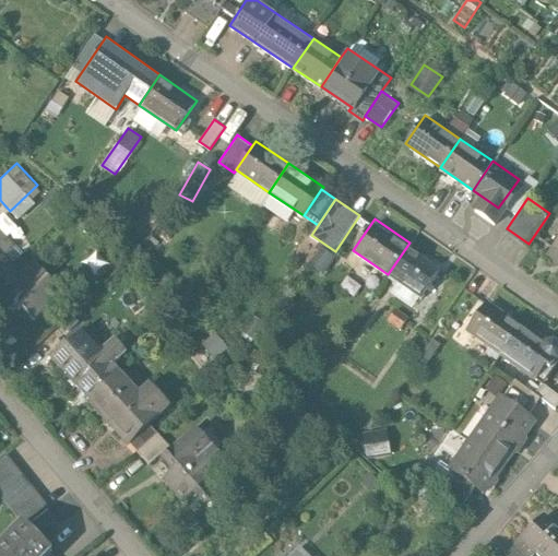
[(18,245),(0,225),(0,261),(6,257),(18,245)]
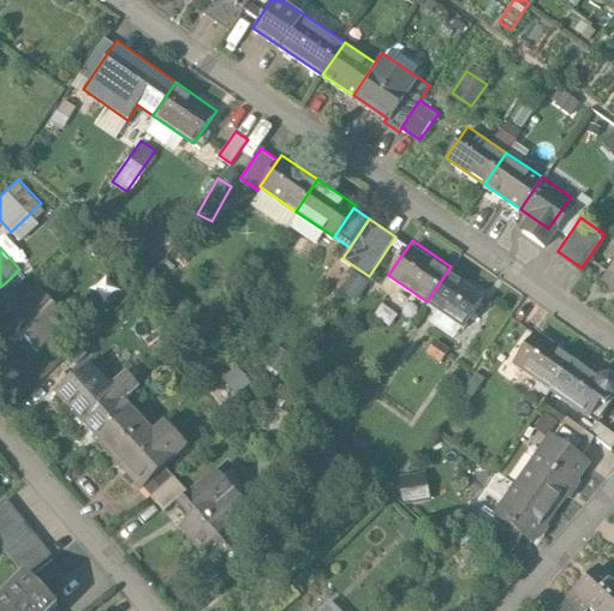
[(344,324),(371,281),(341,262),(337,270),(326,286),(314,305),(344,324)]
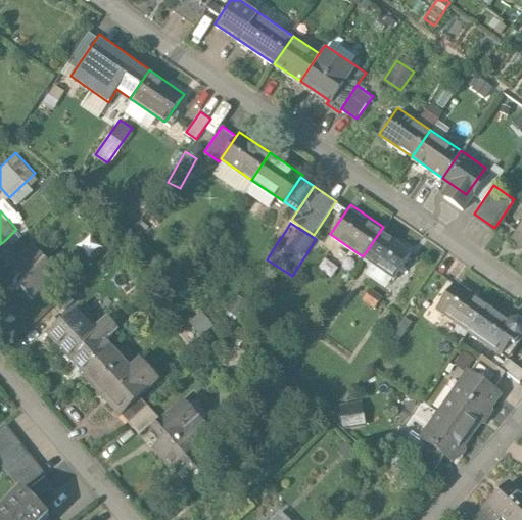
[(383,227),(363,256),(394,279),(415,248),(383,227)]
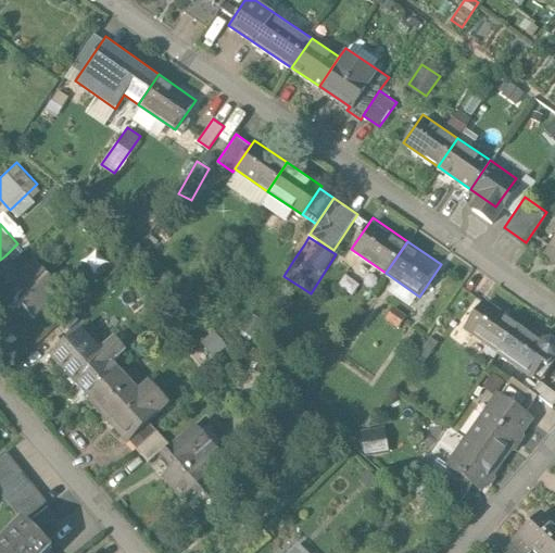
[(5,255),(0,260),(0,293),(11,305),(19,299),(34,316),(63,289),(34,258),(19,271),(5,255)]
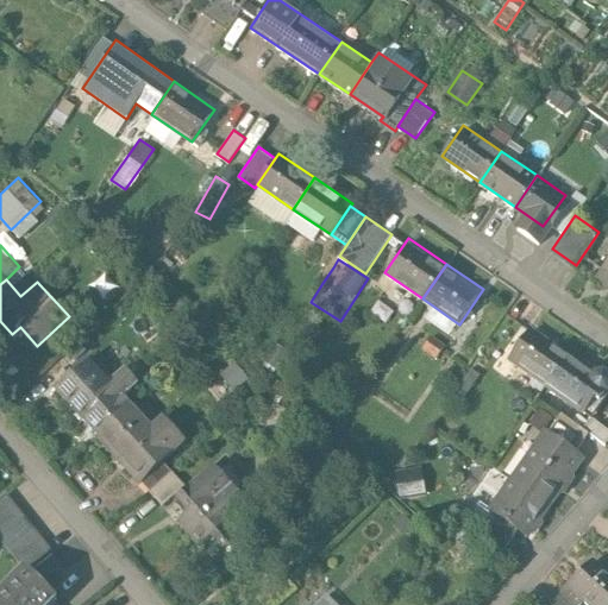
[(393,309),(381,301),(374,312),(384,319),(393,309)]
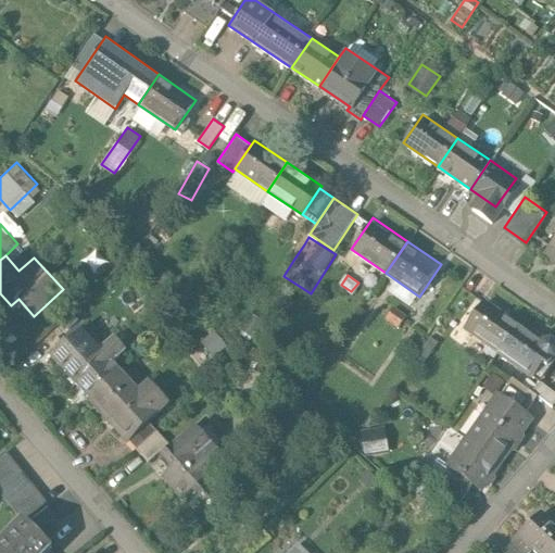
[(527,318),(487,291),(462,328),(501,355),(527,318)]
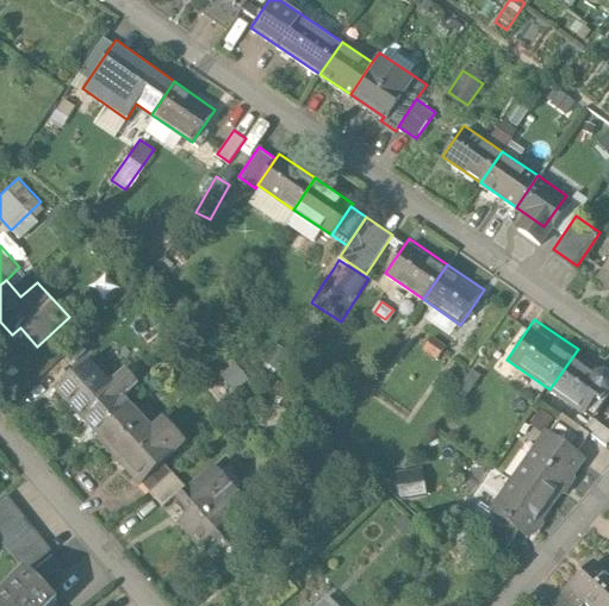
[(446,345),(433,337),(424,348),(437,356),(446,345)]
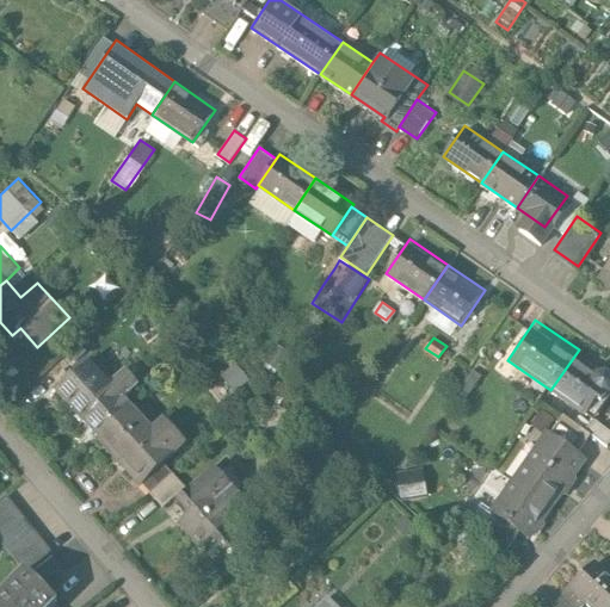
[(592,417),(609,391),(609,370),(579,350),(550,390),(592,417)]
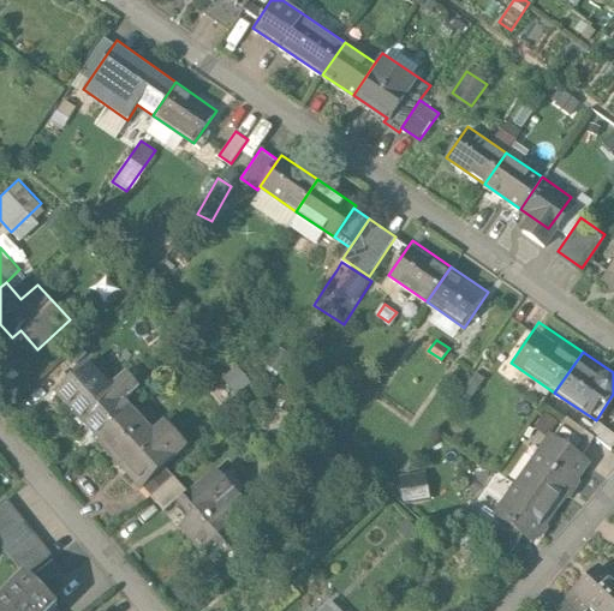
[(88,359),(54,390),(97,437),(131,405),(125,399),(139,385),(125,369),(111,382),(88,359)]
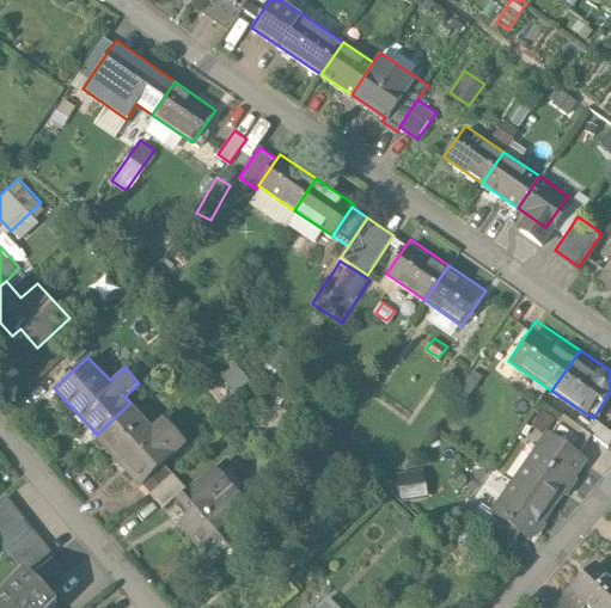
[(97,435),(142,484),(165,464),(187,443),(158,412),(148,422),(130,403),(97,435)]
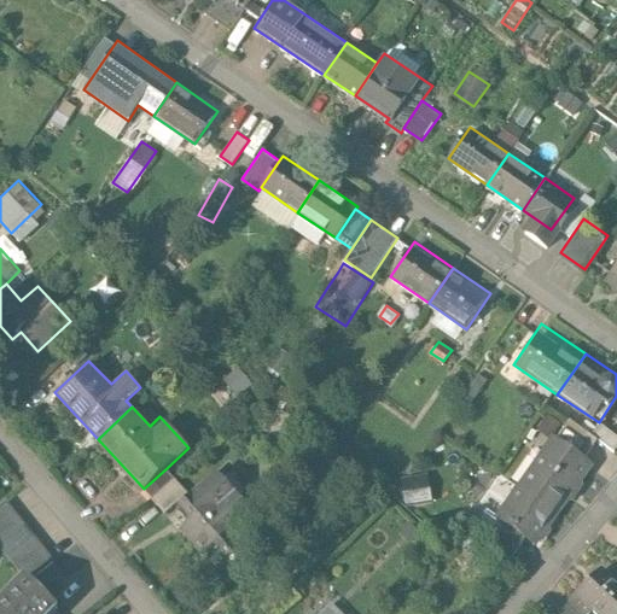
[(558,437),(586,455),(598,437),(570,419),(558,437)]
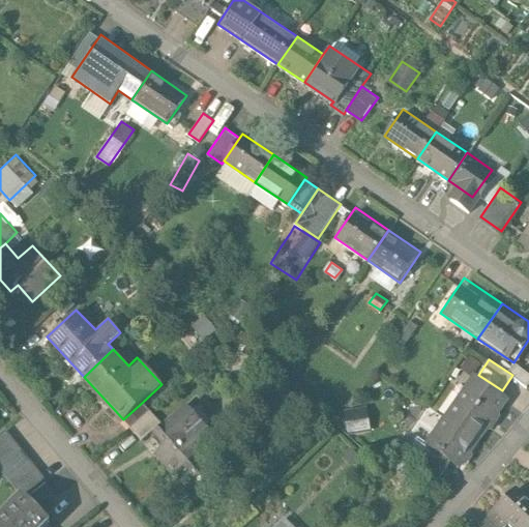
[(444,404),(488,434),(512,399),(469,369),(444,404)]
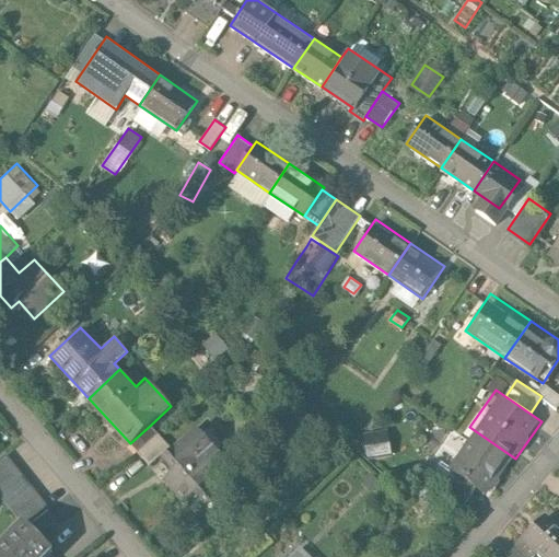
[(170,445),(151,425),(130,443),(150,464),(170,445)]
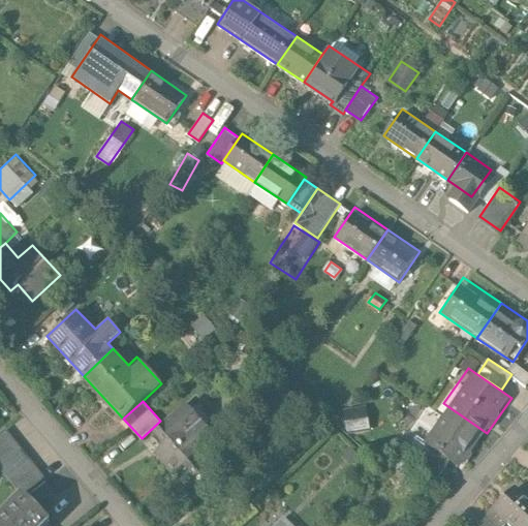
[(216,437),(186,403),(151,433),(161,444),(154,451),(175,474),(198,453),(216,437)]
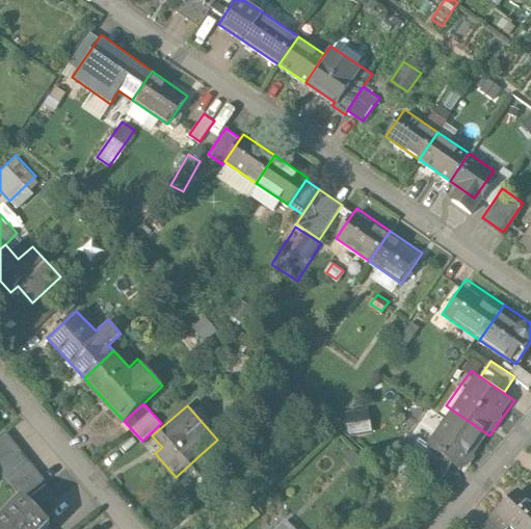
[(421,443),(465,473),(489,435),(446,405),(421,443)]
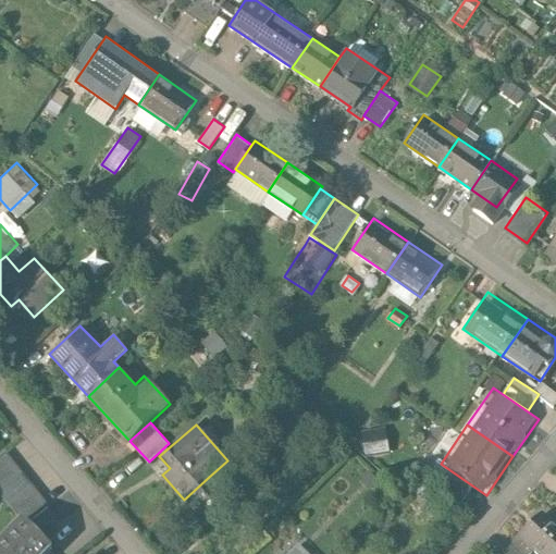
[(359,428),(360,452),(384,452),(383,428),(359,428)]
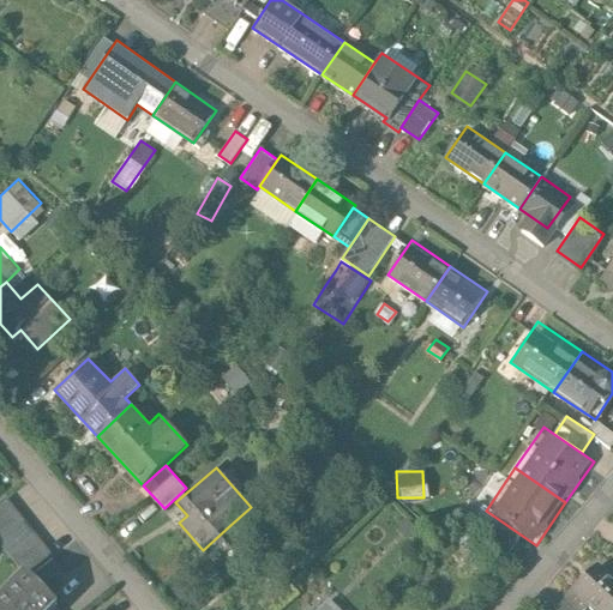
[(0,539),(26,573),(30,575),(53,556),(6,499),(0,503),(0,539)]
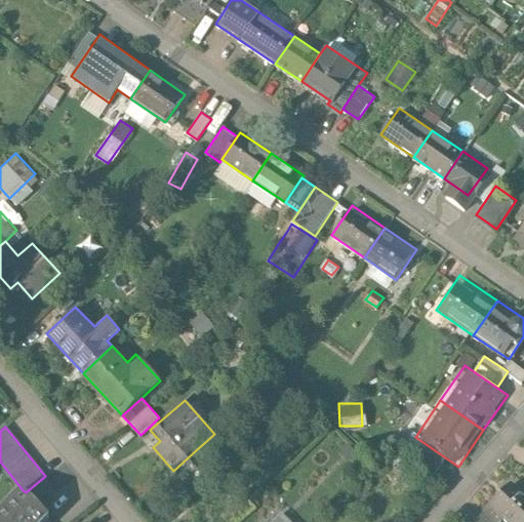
[(414,458),(438,475),(448,459),(425,444),(414,458)]
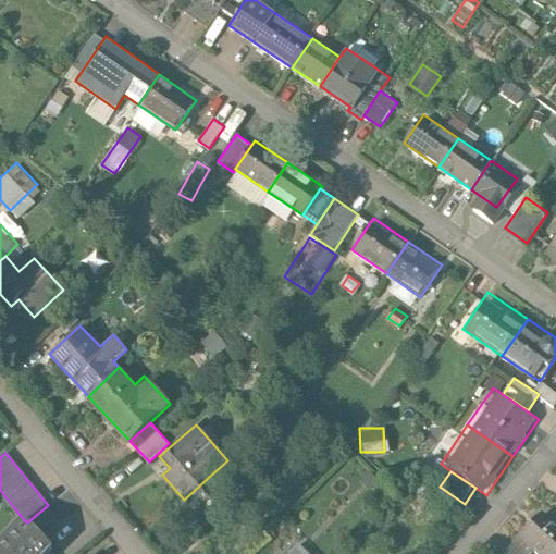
[(205,524),(231,501),(209,477),(184,500),(205,524)]
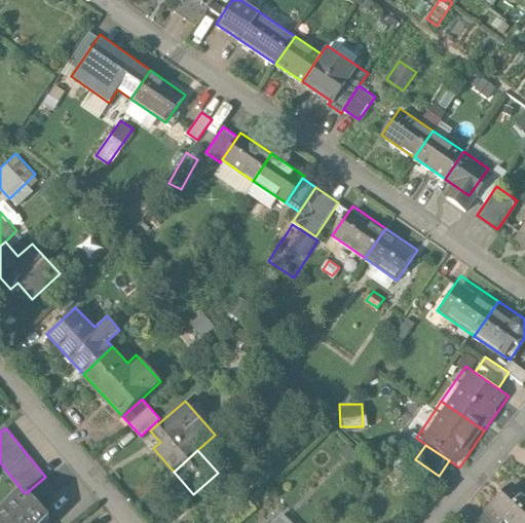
[(524,479),(519,474),(486,512),(498,522),(524,522),(524,479)]
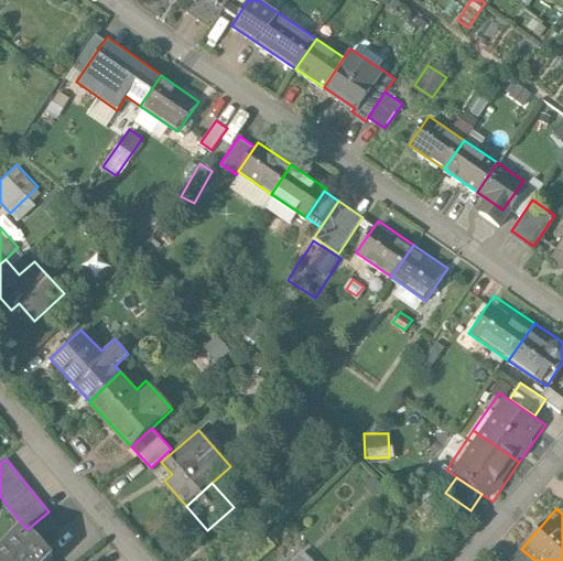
[(0,551),(0,560),(47,560),(53,557),(28,529),(24,527),(0,551)]
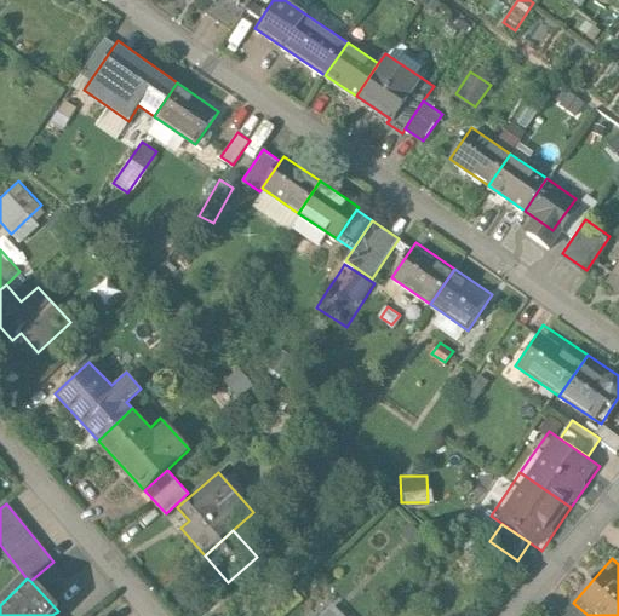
[(588,615),(573,603),(562,614),(563,615),(588,615)]
